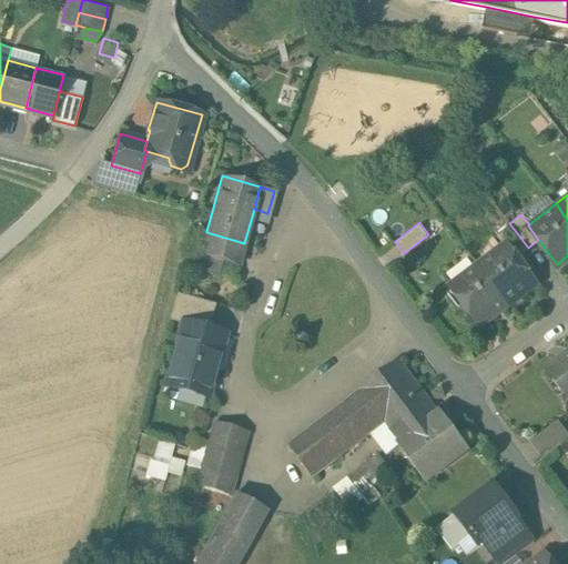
[(509,223),(497,232),(506,242),(507,241),(517,255),(528,248),(509,223)]
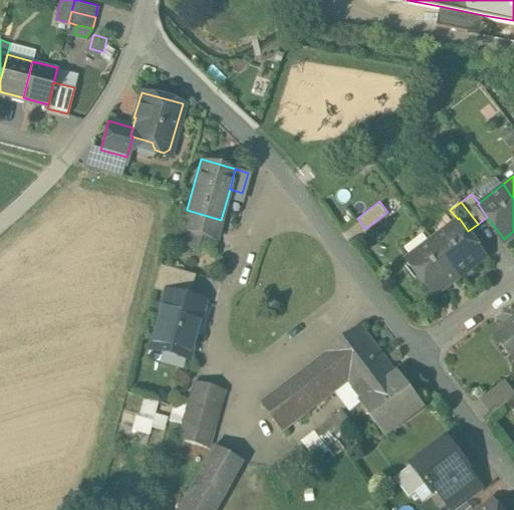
[(221,220),(187,210),(187,209),(184,209),(179,227),(201,233),(216,238),(221,220)]
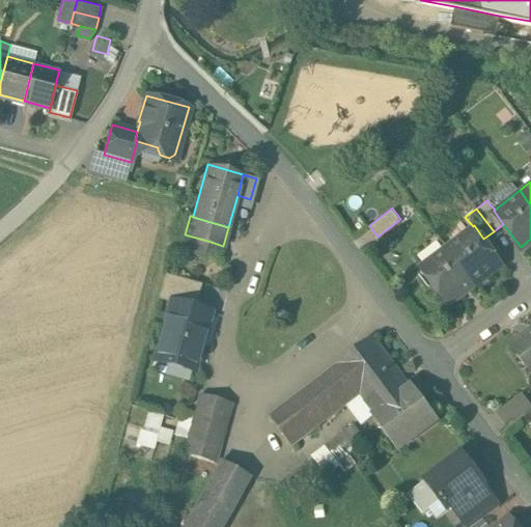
[(483,239),(474,225),(473,226),(447,246),(475,282),(501,261),(483,239)]
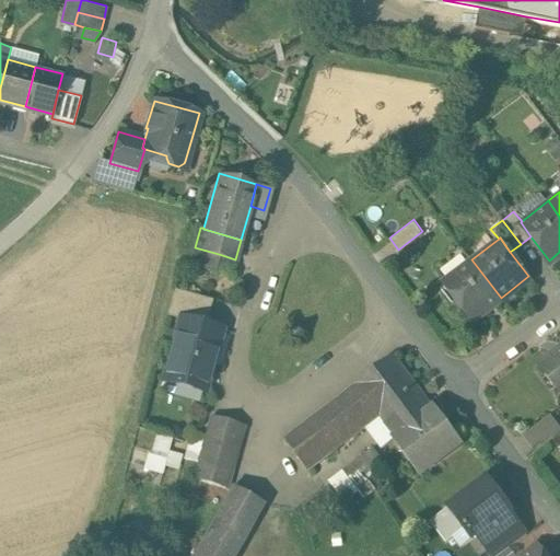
[(219,254),(195,247),(190,263),(214,269),(219,254)]
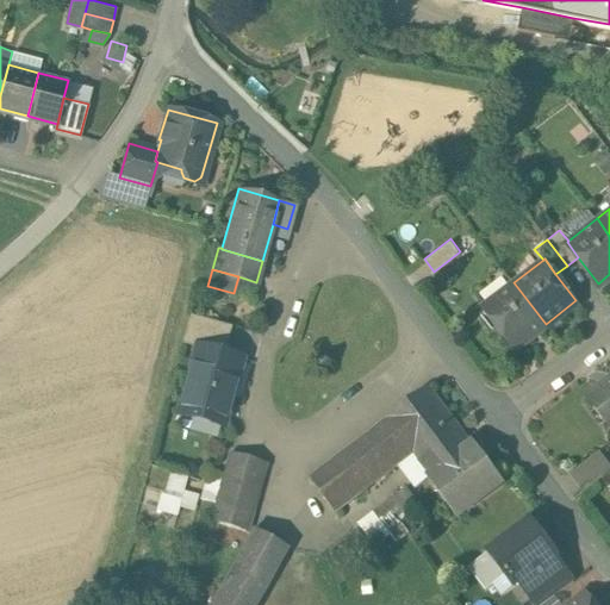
[(546,324),(514,282),(484,305),(515,347),(546,324)]
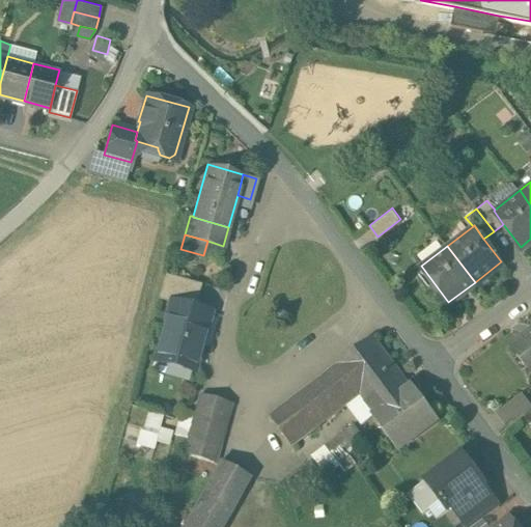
[(201,281),(165,272),(158,297),(170,300),(170,298),(195,304),(201,281)]
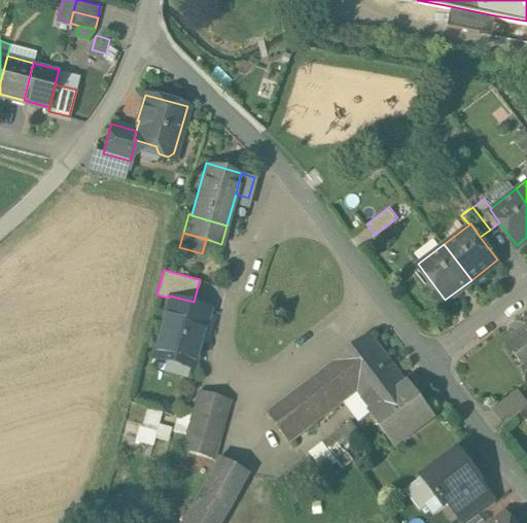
[(194,302),(169,295),(169,298),(152,356),(192,368),(209,307),(194,302)]
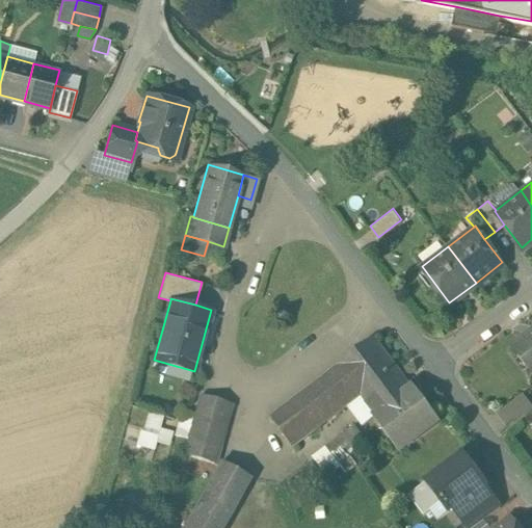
[(531,332),(513,346),(531,371),(531,332)]
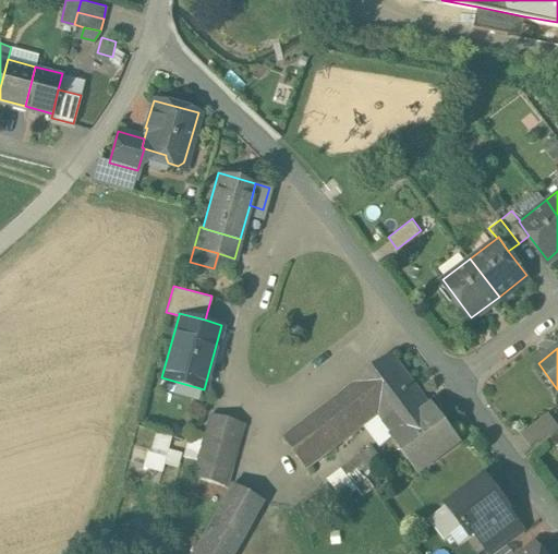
[(391,351),(353,381),(282,434),(306,466),(377,412),(393,433),(432,404),(391,351)]
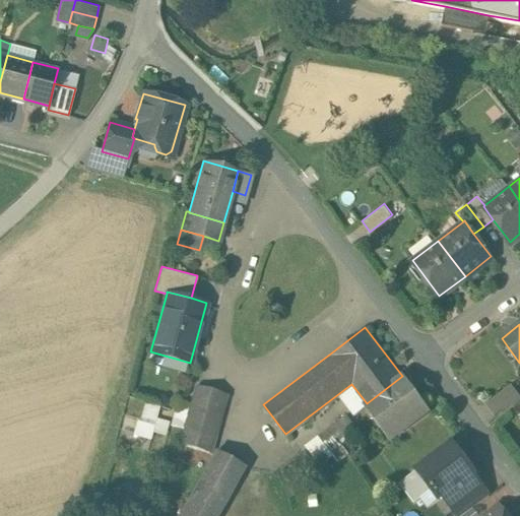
[(367,403),(366,404),(385,430),(423,401),(403,375),(367,403)]
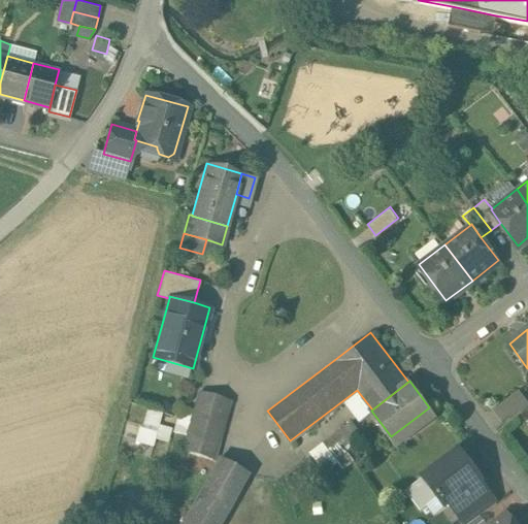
[(503,419),(527,406),(527,392),(526,388),(496,402),(503,419)]
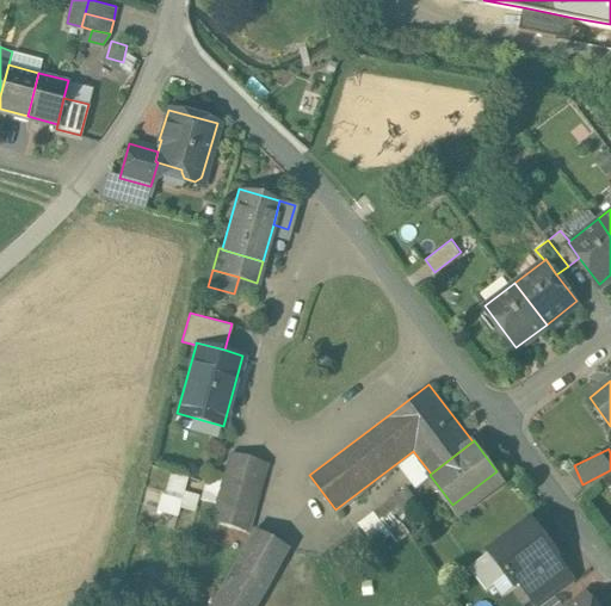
[(265,462),(230,451),(211,519),(246,529),(265,462)]
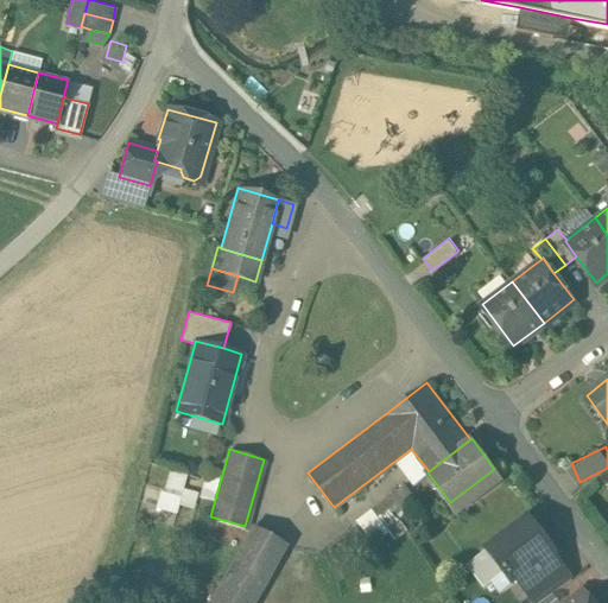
[(404,483),(358,520),(377,541),(391,531),(397,537),(407,529),(411,526),(403,516),(419,502),(404,483)]
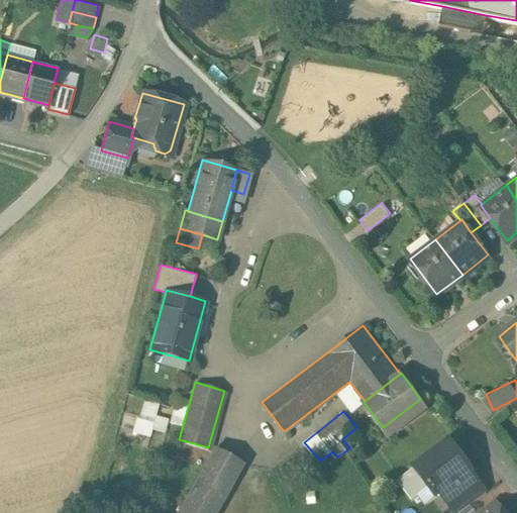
[(449,438),(414,466),(436,495),(440,491),(446,498),(476,477),(470,469),(472,468),(449,438)]
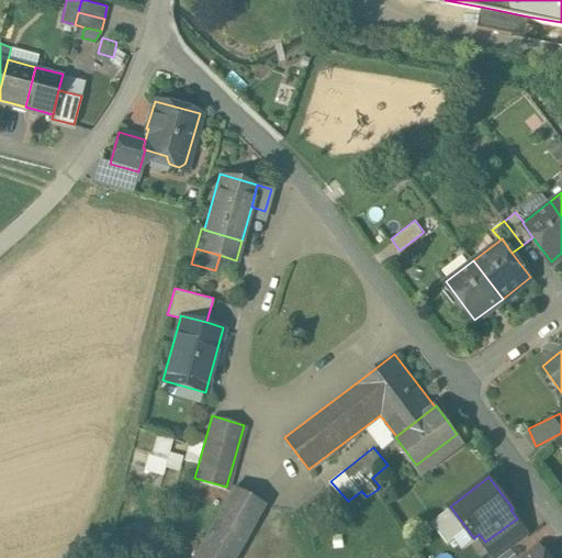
[(233,486),(191,557),(233,557),(263,503),(233,486)]
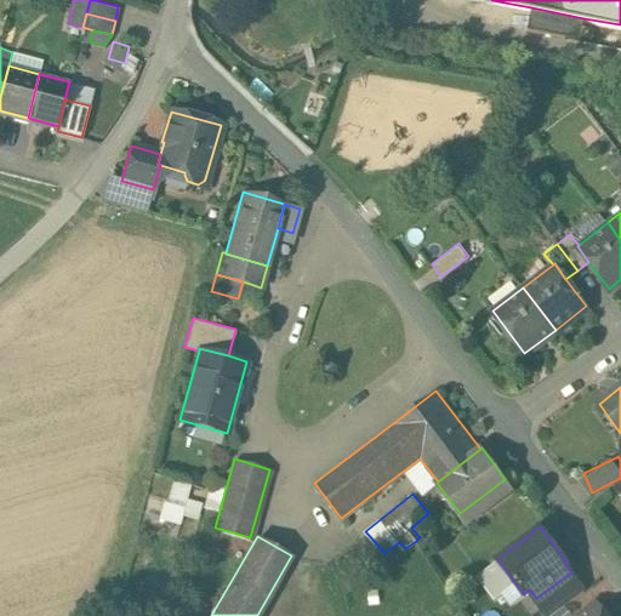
[(571,572),(536,598),(550,615),(584,589),(571,572)]
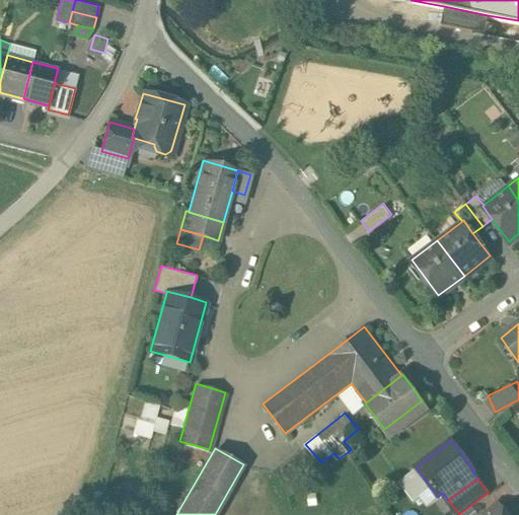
[(507,514),(498,503),(480,514),(507,514)]
